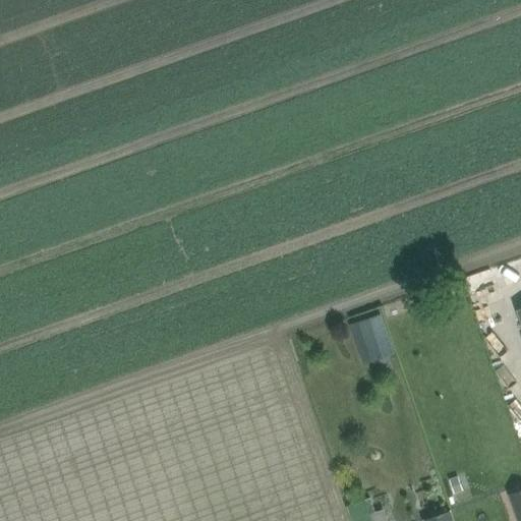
[(357,313),(371,353),(393,346),(380,305),(357,313)]
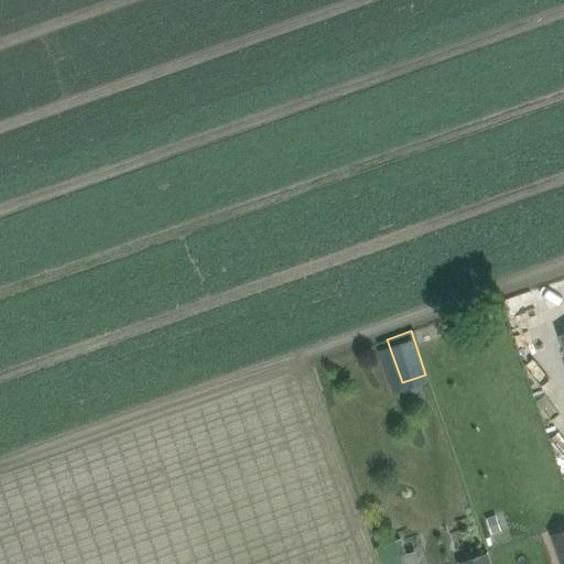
[(501,529),(498,517),(488,520),(492,532),(501,529)]
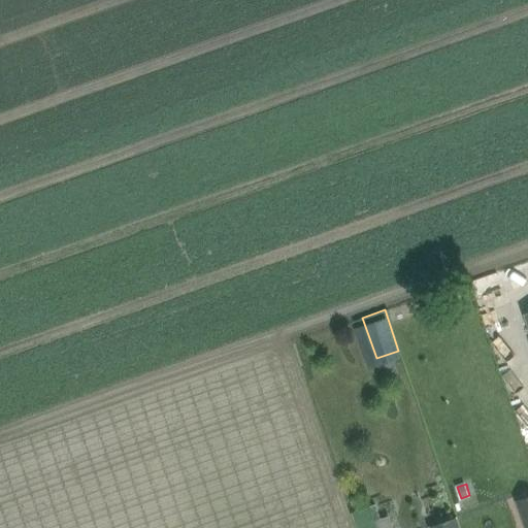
[(527,527),(527,496),(517,501),(526,527),(527,527)]
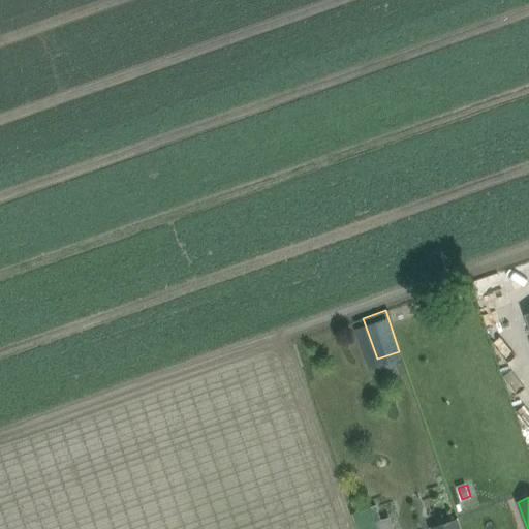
[(432,528),(461,528),(458,519),(432,528)]
